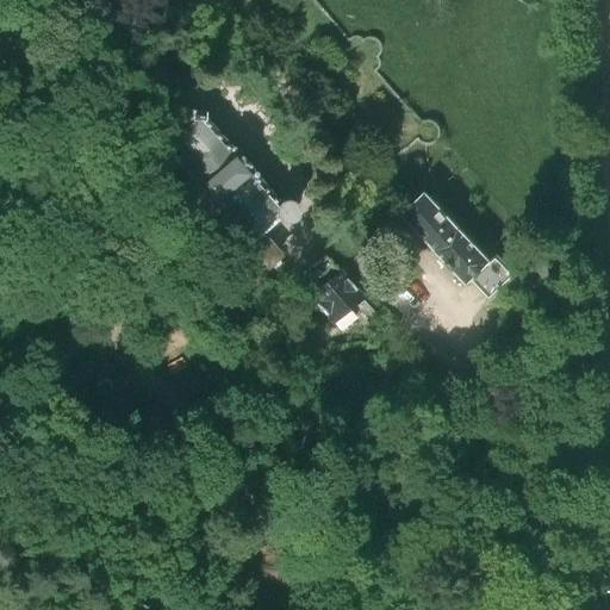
[(260,236),(278,221),(279,222),(281,223),(282,224),(285,224),(287,224),(290,224),(291,223),(292,223),(293,222),(296,219),(297,218),(298,216),(298,212),(298,210),(298,209),(297,206),(296,205),(294,204),(293,203),(291,201),(288,201),(286,201),(284,201),(281,201),(279,204),(249,169),(256,163),(244,150),(238,156),(199,113),(170,138),(173,142),(166,149),(192,179),(174,195),(200,224),(216,210),(249,246),(269,268),(280,259),(260,236)]
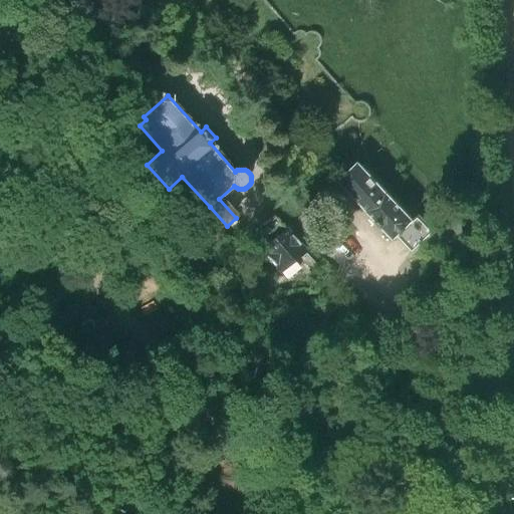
[(358,165),(339,183),(393,240),(396,238),(413,222),(358,165)]
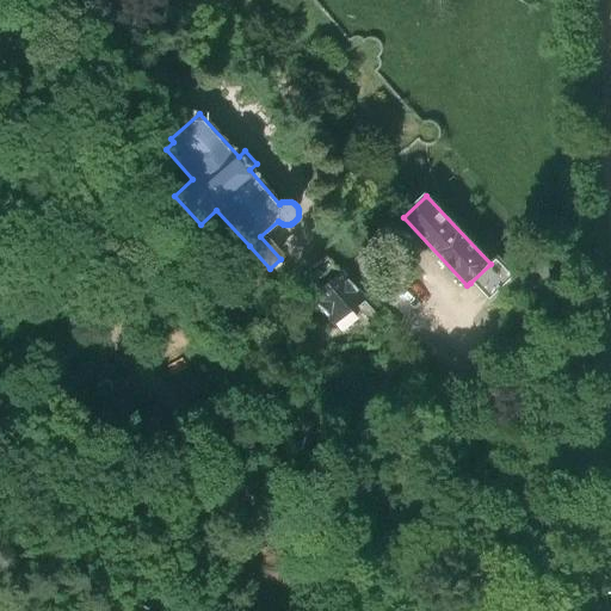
[(327,257),(298,283),(334,325),(335,325),(344,333),(359,320),(351,310),(364,300),(327,257)]
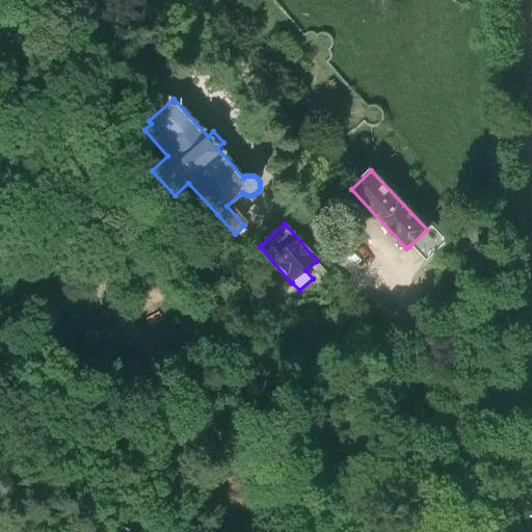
[(431,225),(427,230),(409,246),(425,262),(447,242),(431,225)]
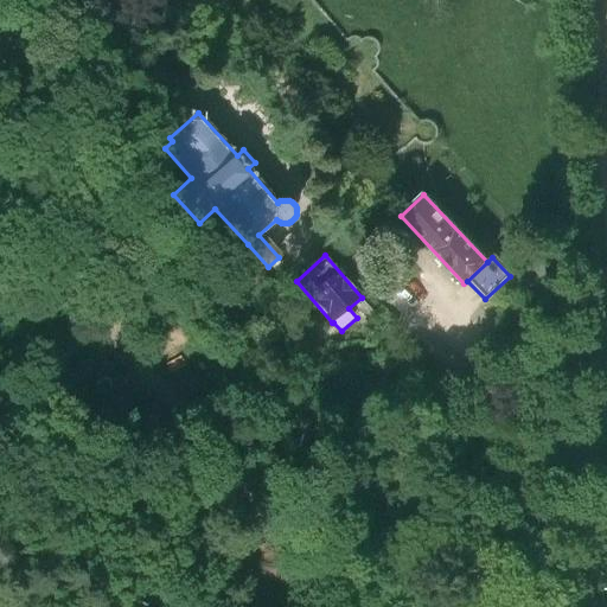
[(163,442),(166,422),(97,411),(94,432),(163,442)]
